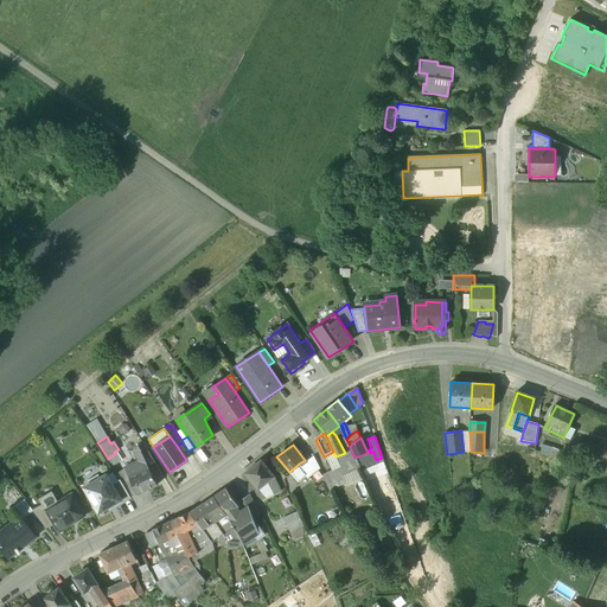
[(144,446),(135,451),(140,460),(141,464),(146,461),(148,468),(155,465),(144,446)]
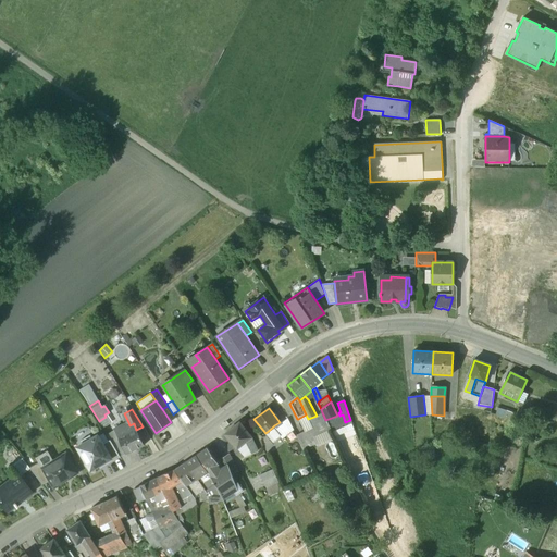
[(506,411),(498,409),(496,415),(504,418),(506,411)]
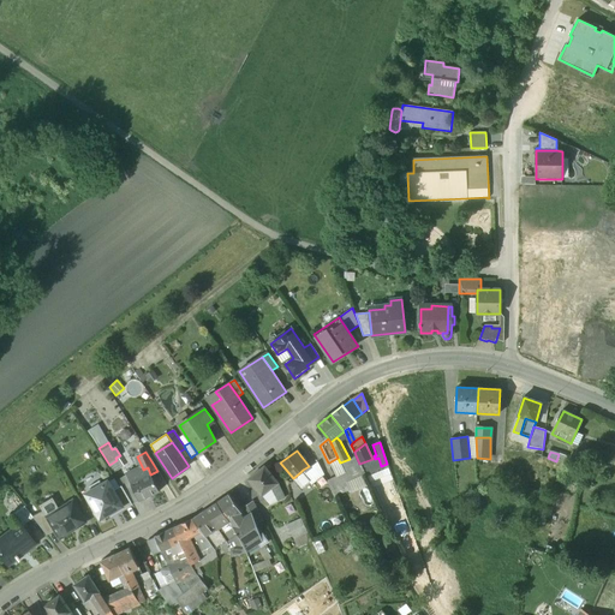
[(350,459),(340,463),(345,471),(359,464),(356,455),(350,459)]
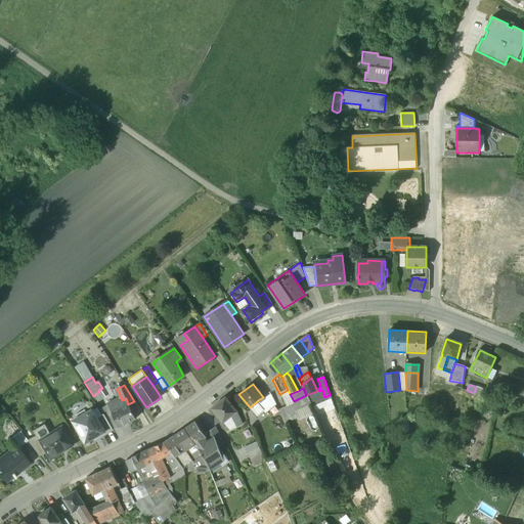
[(290,394),(288,390),(280,394),(287,406),(292,404),(294,403),(294,401),(290,394)]
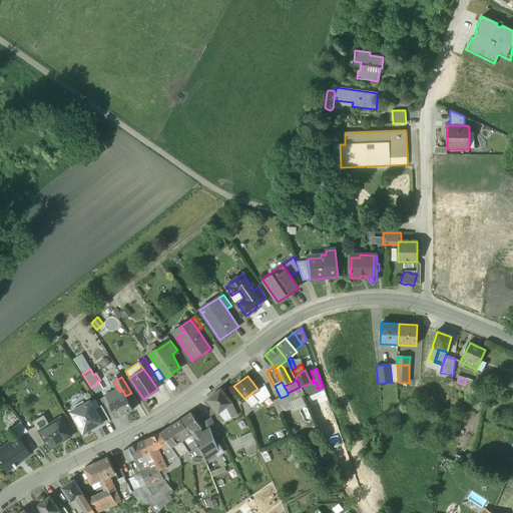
[(265,386),(259,391),(260,391),(254,394),(252,392),(250,394),(258,402),(260,405),(271,397),(265,386)]
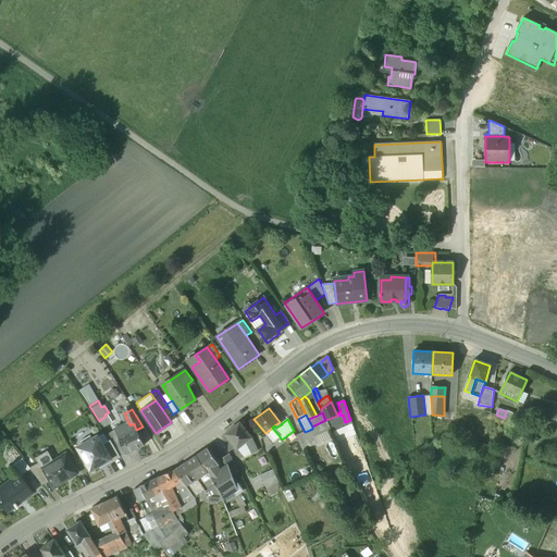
[(325,420),(312,426),(312,429),(310,430),(314,437),(329,432),(330,431),(325,420)]
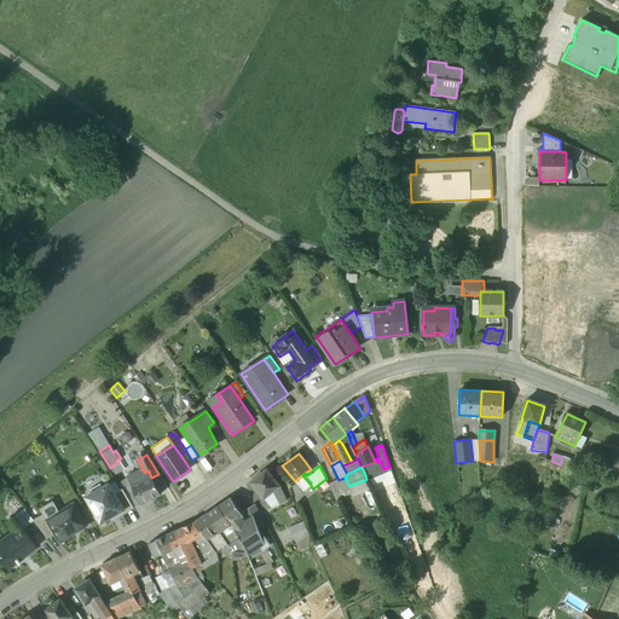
[(279,486),(266,469),(250,482),(264,499),(279,486)]
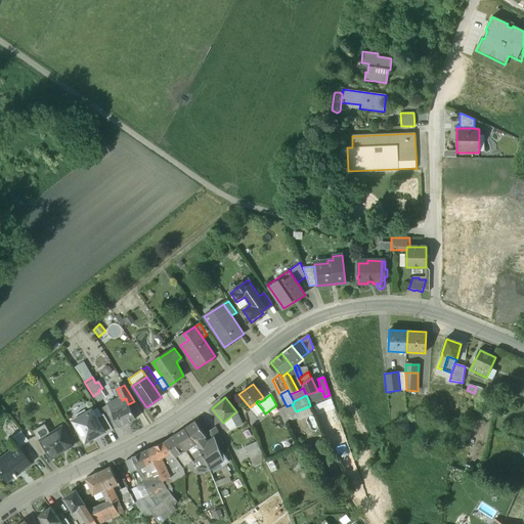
[(122,400),(108,406),(112,412),(128,404),(126,398),(122,400)]
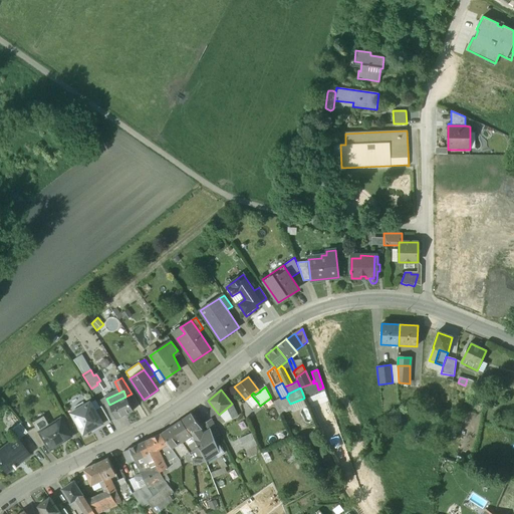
[(251,395),(245,400),(252,409),(258,403),(251,395)]
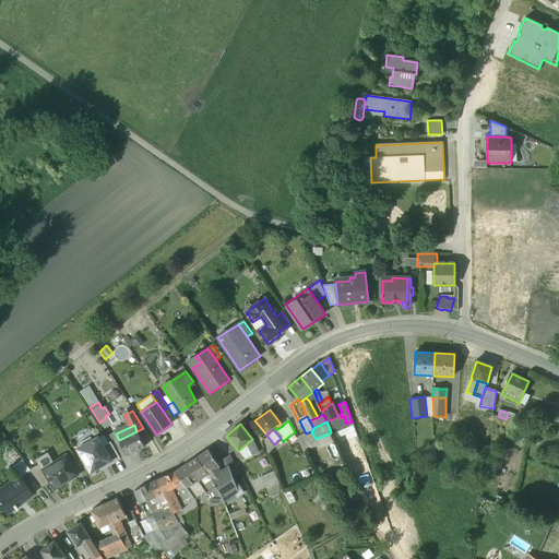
[(119,440),(126,456),(144,448),(137,431),(119,440)]
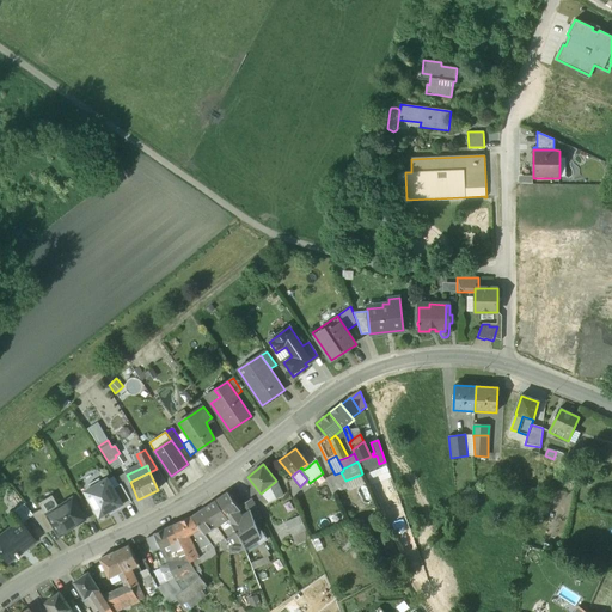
[(335,475),(325,479),(334,495),(348,488),(349,488),(346,481),(341,472),(335,475)]
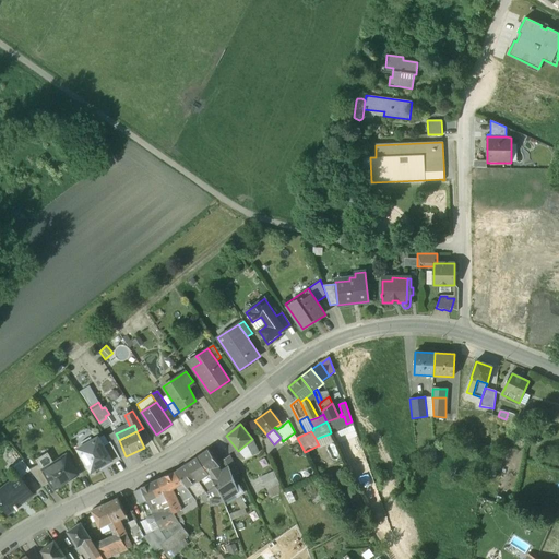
[(116,433),(116,432),(107,437),(110,442),(120,459),(126,456),(119,440),(116,433)]
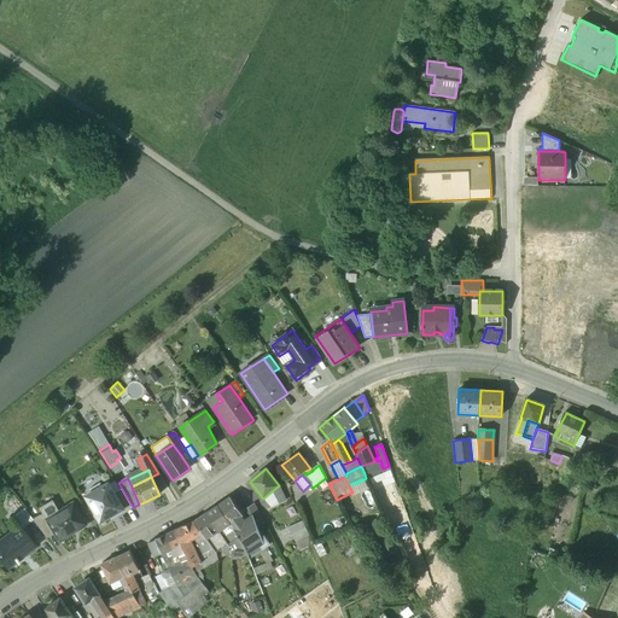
[(365,479),(349,485),(353,493),(351,493),(353,496),(368,489),(365,479)]
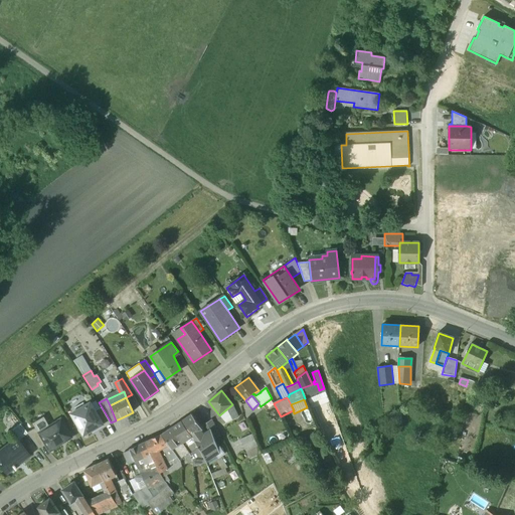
[(95,411),(90,403),(86,406),(76,411),(72,413),(83,435),(96,427),(102,424),(95,411)]
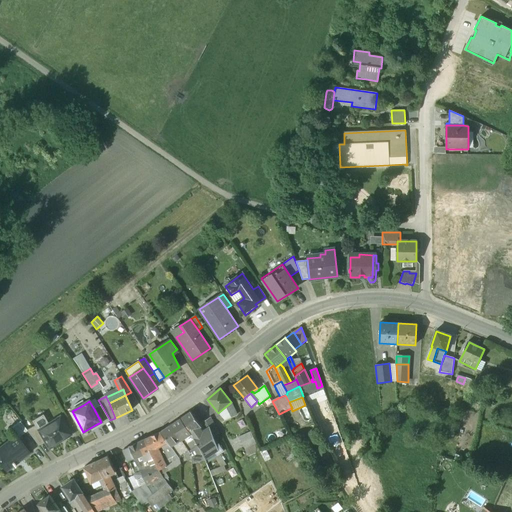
[(231,402),(218,413),(225,421),(237,415),(231,402)]
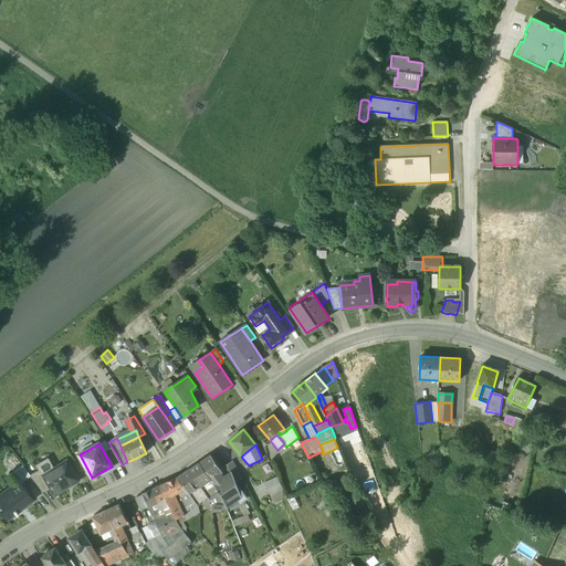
[(112,448),(104,452),(114,469),(122,464),(112,448)]
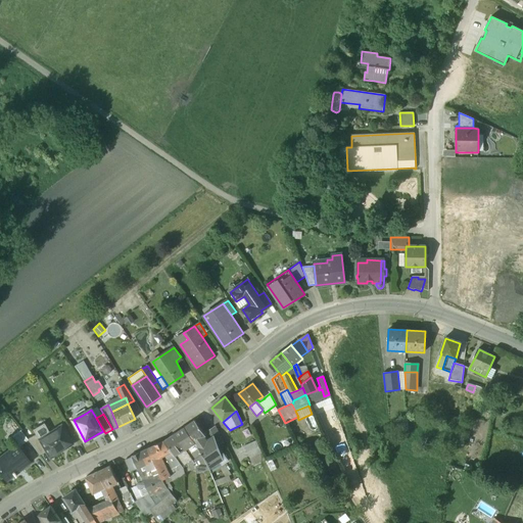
[(195,421),(184,428),(194,443),(198,448),(204,444),(200,439),(205,436),(195,421)]
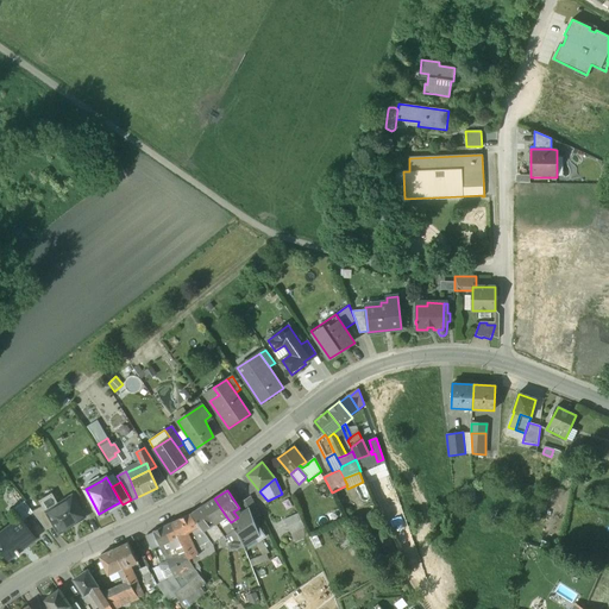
[(50,495),(39,502),(42,507),(43,506),(49,515),(58,510),(56,506),(57,506),(50,495)]
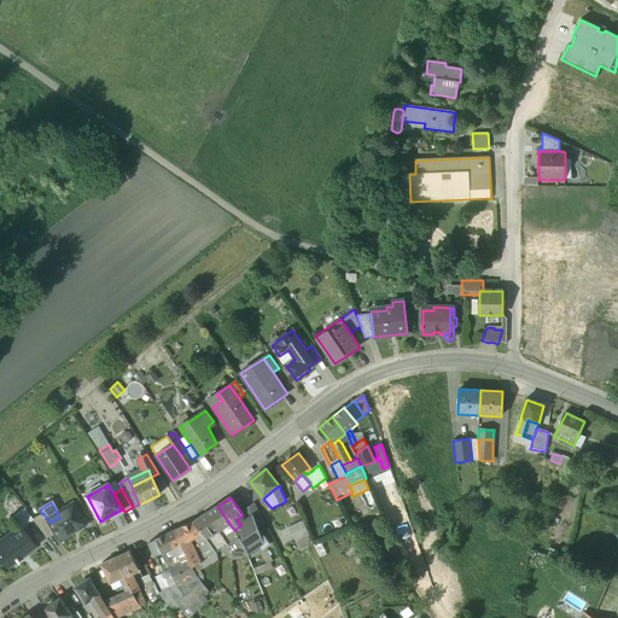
[(58,513),(57,513),(59,518),(50,523),(48,524),(54,534),(59,541),(86,525),(74,503),(58,513)]
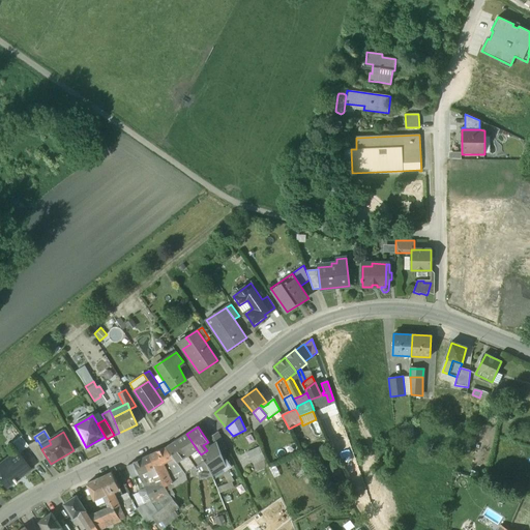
[(217,433),(209,439),(214,445),(217,444),(221,453),(227,449),(217,433)]
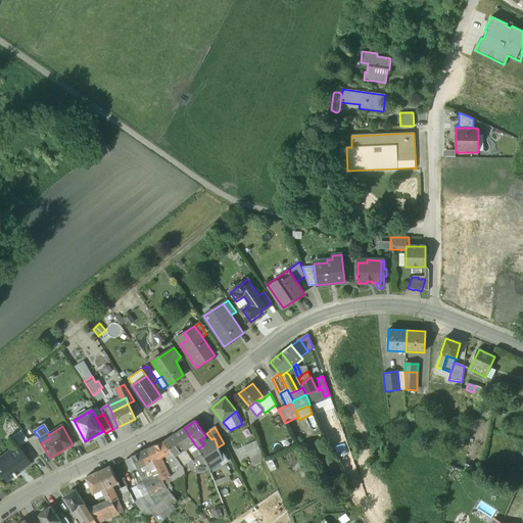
[(194,443),(184,428),(175,434),(185,450),(194,443)]
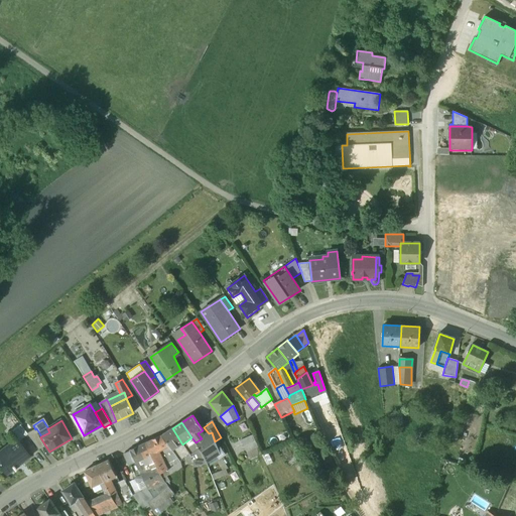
[(27,434),(21,426),(13,432),(20,441),(28,435),(27,434)]
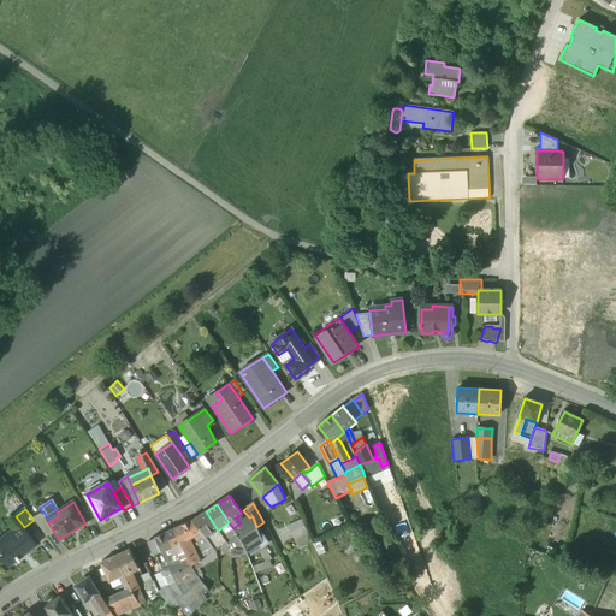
[(42,513),(33,519),(34,520),(46,537),(54,532),(48,522),(49,521),(43,511),(42,513)]
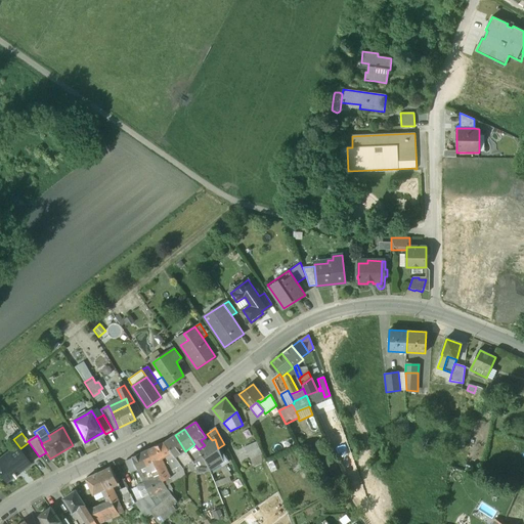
[(185,451),(175,435),(164,442),(172,453),(175,456),(180,453),(185,461),(189,457),(185,451)]
